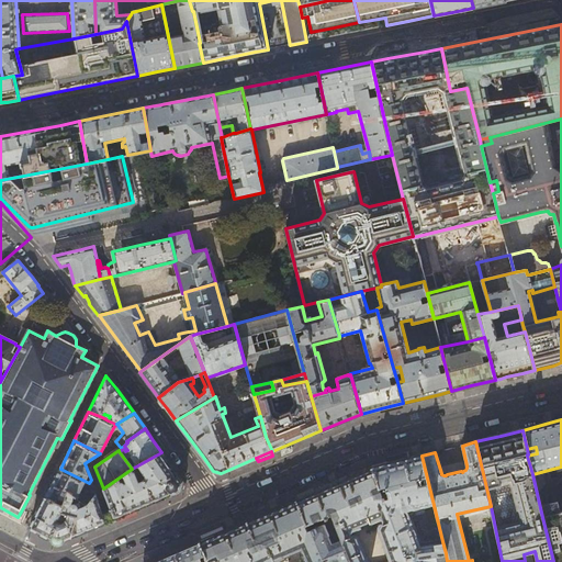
[(170,467),(161,452),(132,469),(103,489),(112,510),(114,518),(115,518),(136,509),(163,498),(170,494),(170,493),(172,493),(173,493),(176,492),(178,491),(180,489),(181,486),(181,484),(181,483),(180,481),(179,479),(178,478),(176,475),(176,474),(177,474),(170,467)]
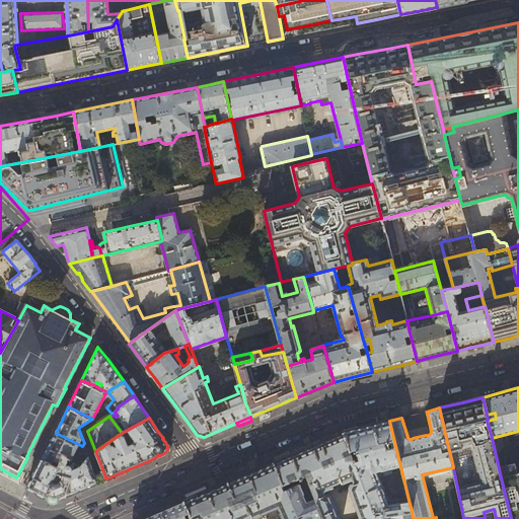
[(370,426),(344,432),(350,449),(356,448),(358,458),(354,459),(374,512),(381,512),(382,516),(412,511),(409,500),(387,503),(380,485),(381,484),(377,474),(383,472),(390,470),(390,468),(400,466),(389,421),(370,426)]
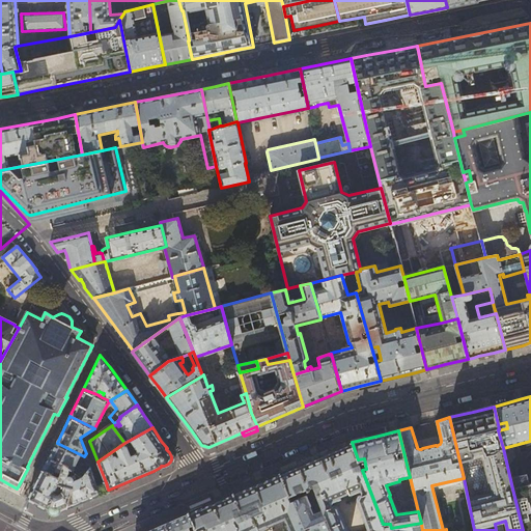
[(362,470),(358,459),(352,442),(319,455),(279,473),(289,495),(312,486),(310,481),(311,481),(315,481),(317,481),(318,483),(313,485),(323,508),(331,530),(347,530),(338,506),(334,505),(332,500),(351,493),(352,495),(361,491),(362,495),(359,495),(358,500),(368,530),(371,530),(384,529),(383,524),(362,470)]
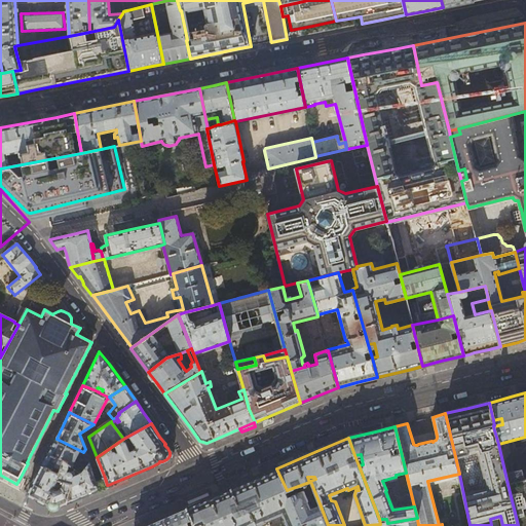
[(90,462),(85,449),(83,452),(57,439),(52,448),(42,465),(59,473),(65,458),(70,462),(81,472),(90,462)]
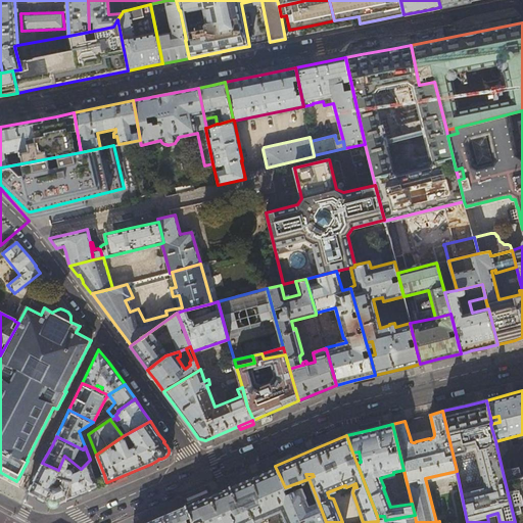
[(58,470),(42,463),(28,491),(39,496),(50,503),(58,504),(63,502),(84,492),(99,485),(96,479),(90,460),(81,469),(76,471),(74,467),(70,468),(67,467),(69,460),(64,456),(58,470)]
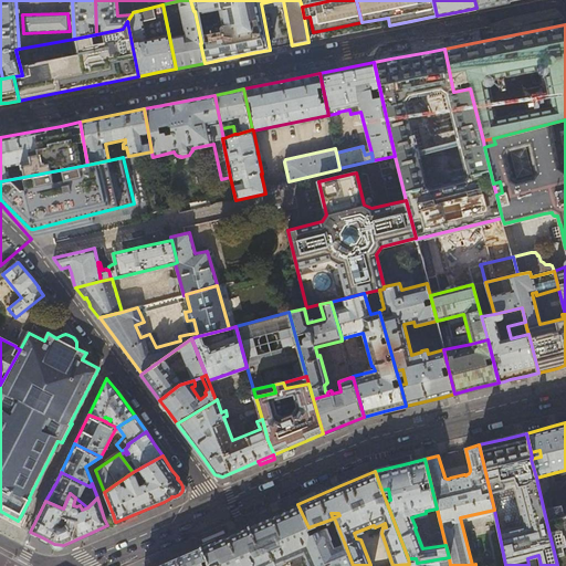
[(274,514),(249,525),(258,546),(269,547),(276,565),(280,565),(289,562),(289,561),(304,554),(308,565),(353,565),(344,542),(335,546),(332,538),(333,537),(328,527),(327,526),(315,531),(315,528),(310,531),(308,528),(308,527),(297,504),(274,514)]
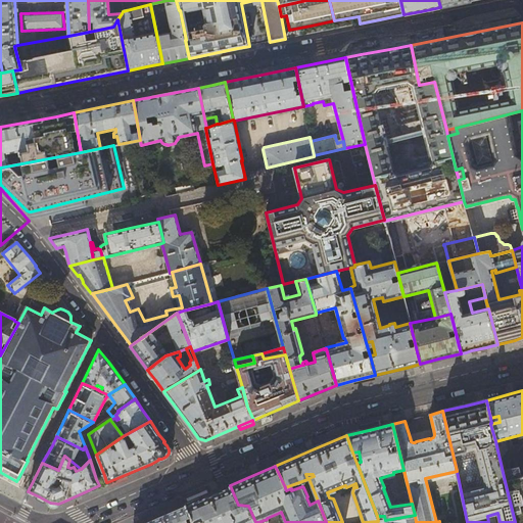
[(25,478),(19,476),(16,481),(0,472),(0,478),(19,488),(25,478)]
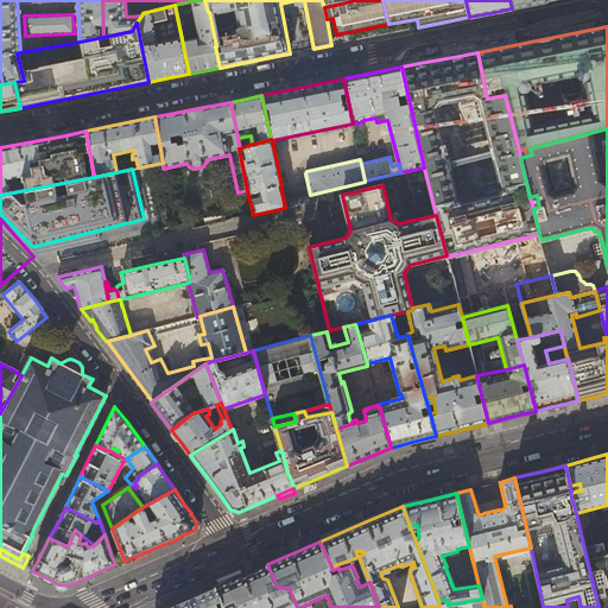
[(126,564),(149,555),(147,551),(125,561),(126,564)]
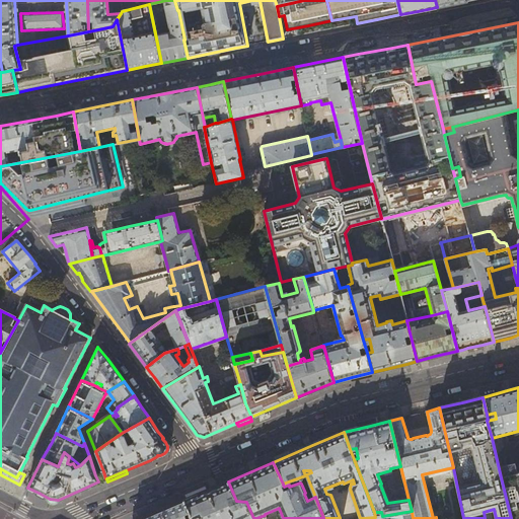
[(95,475),(98,482),(101,480),(102,480),(105,478),(103,471),(99,473),(95,475)]
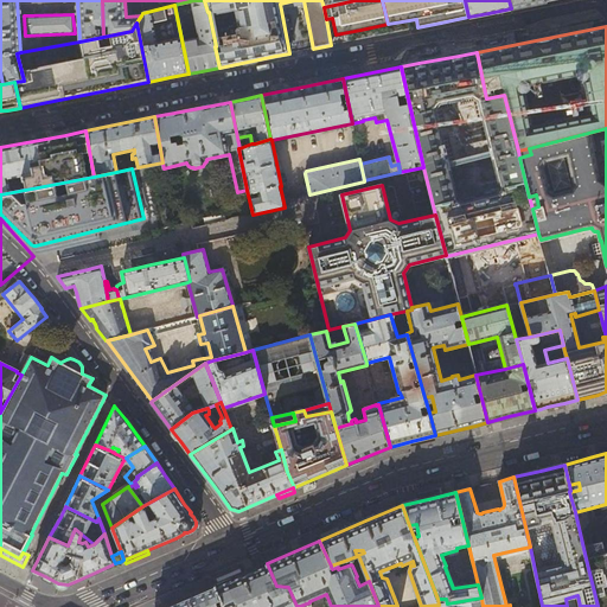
[(606,606),(606,553),(586,558),(598,606),(606,606)]
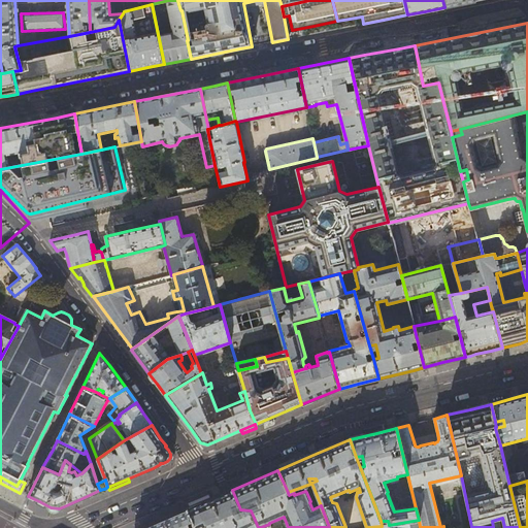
[(258,527),(251,510),(240,509),(232,490),(211,499),(187,509),(195,527),(258,527)]
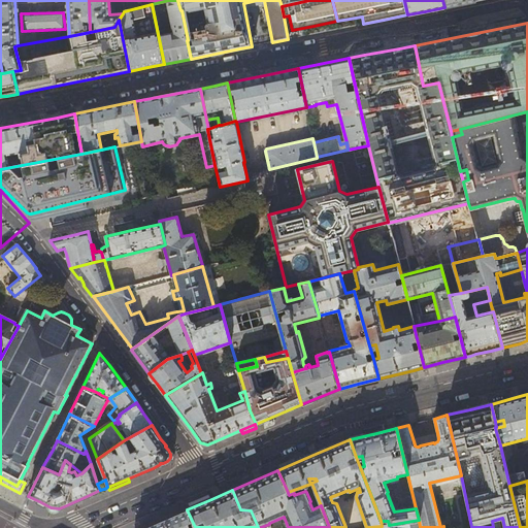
[(195,527),(187,509),(161,521),(143,527),(195,527)]
